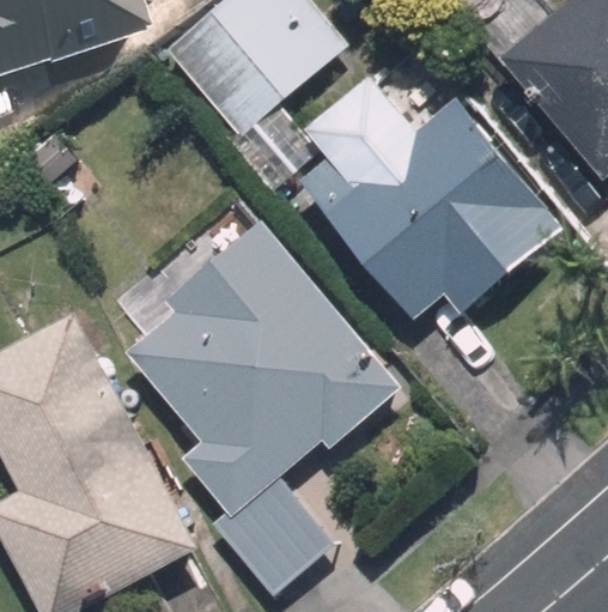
[(0,65),(121,25),(111,0),(0,0),(0,65)]
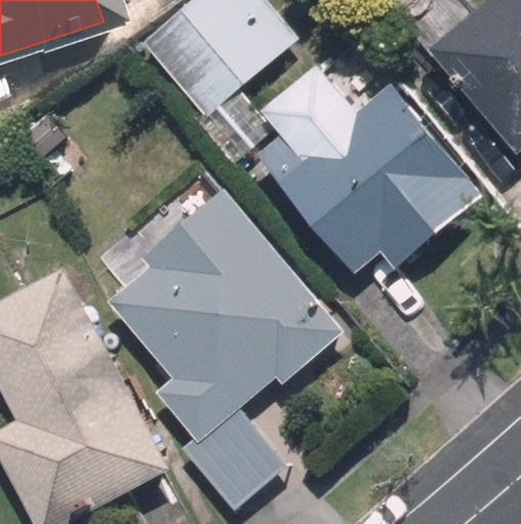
[(296,37),(266,0),(190,0),(141,40),(196,107),(187,114),(229,165),(273,129),(237,86),(296,37)]
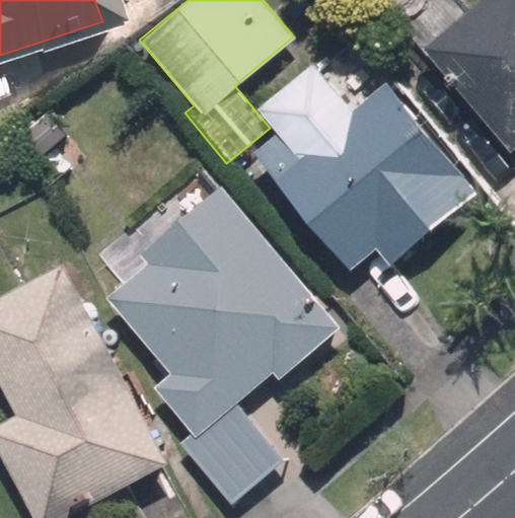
[(488,0),(429,50),(514,153),(514,0),(488,0)]
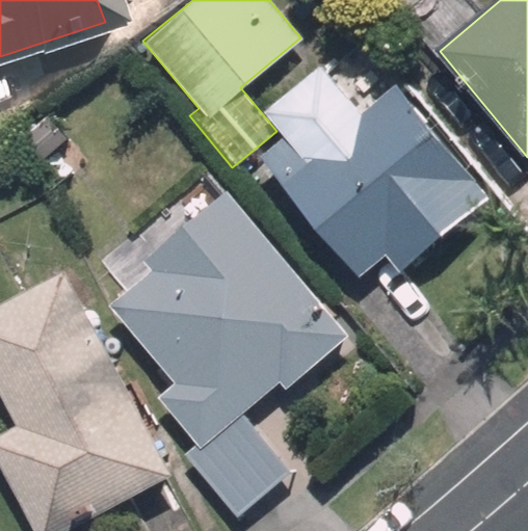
[(491,197),(395,84),(361,114),(320,68),(264,114),(283,137),(258,158),(360,279),(386,256),(400,273),(491,197)]
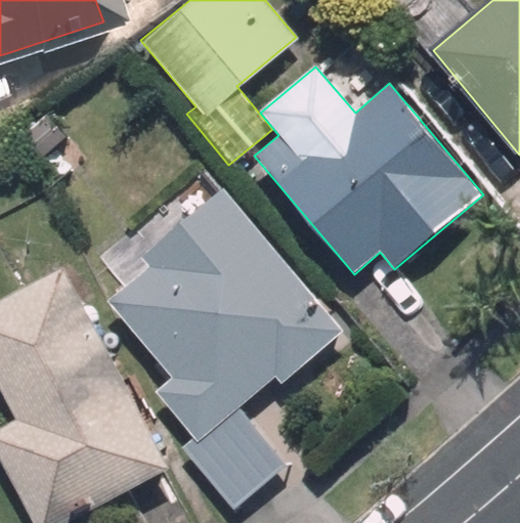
[(349,334),(235,195),(155,260),(162,269),(118,305),(180,382),(167,394),(204,438),(190,450),(239,507),(289,466),(243,410),(285,375),(291,382),(349,334)]
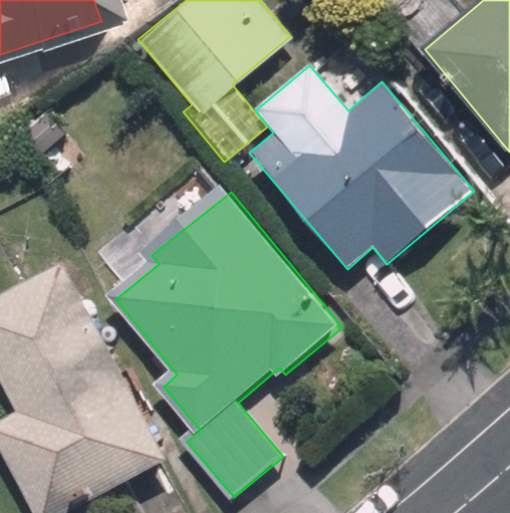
[(65,512),(163,461),(57,262),(0,293),(0,386),(14,412),(0,419),(0,456),(30,512),(65,512)]
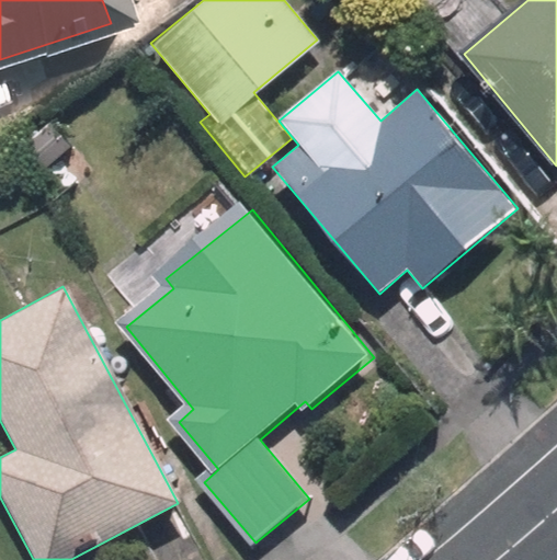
All buildings are outlined.
